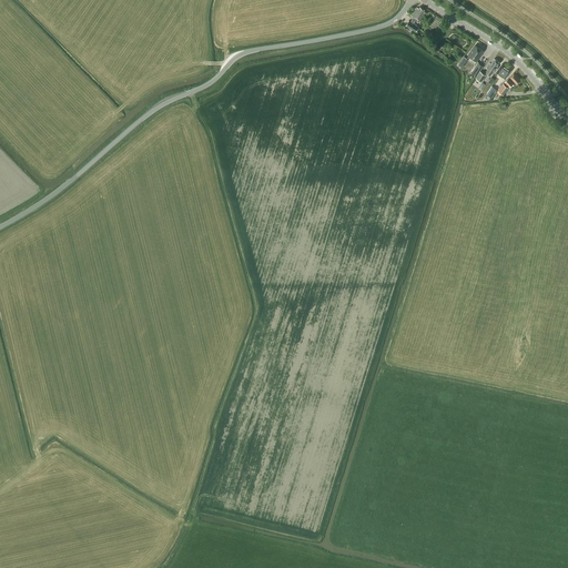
[(416,19),(419,21),(425,12),(423,11),(424,10),(419,7),(418,9),(417,8),(412,16),(413,17),(411,21),(408,20),(406,24),(415,31),(418,26),(414,23),(416,19)]
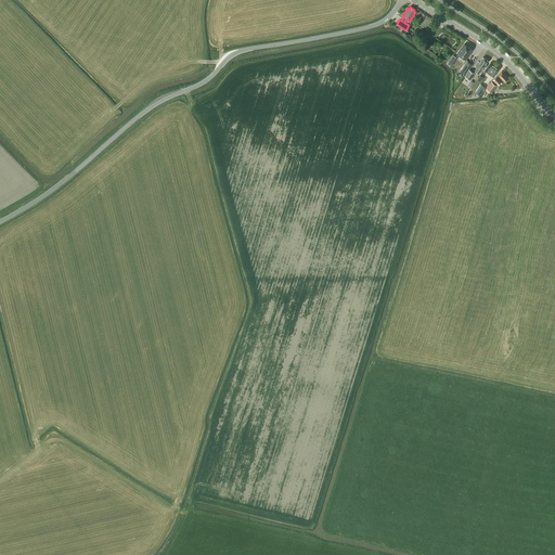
[(422,24),(427,27),(434,18),(427,14),(422,24)]
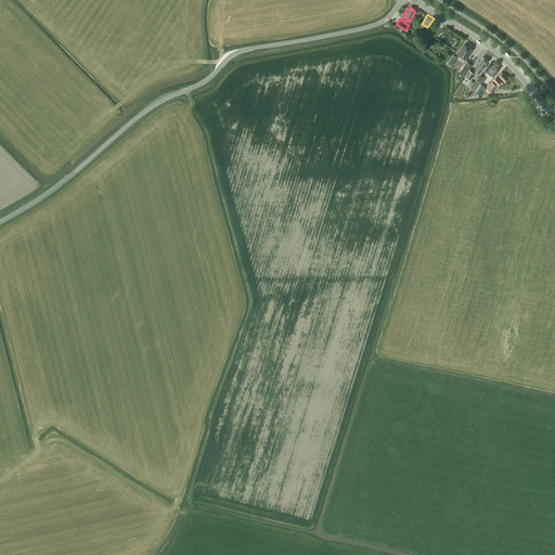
[(468,55),(467,55),(472,49),(464,44),(457,54),(466,60),(468,55)]
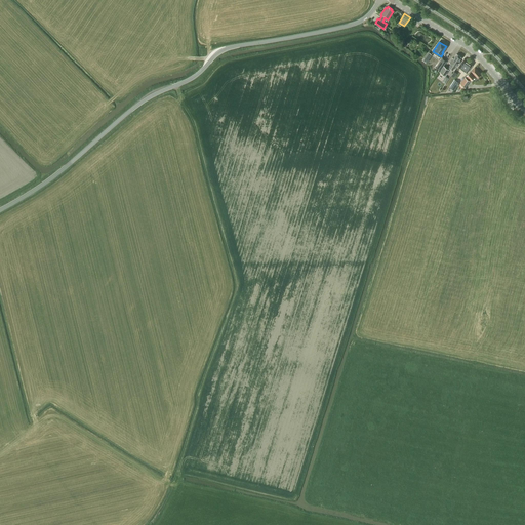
[(428,62),(433,53),(430,51),(423,59),(428,62)]
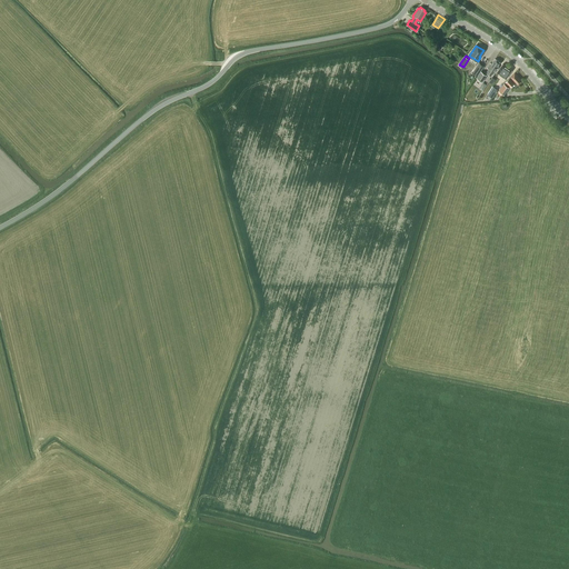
[(490,76),(493,72),(500,62),(495,59),(491,63),(490,63),(487,68),(489,69),(486,73),(490,76)]
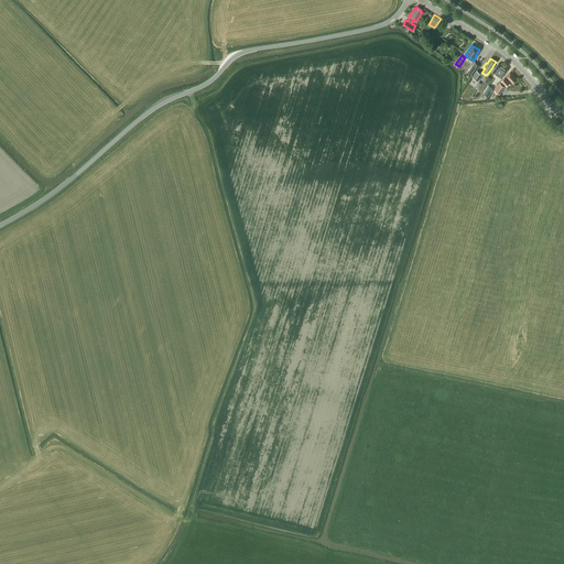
[(479,65),(475,62),(468,71),(474,74),(479,65)]
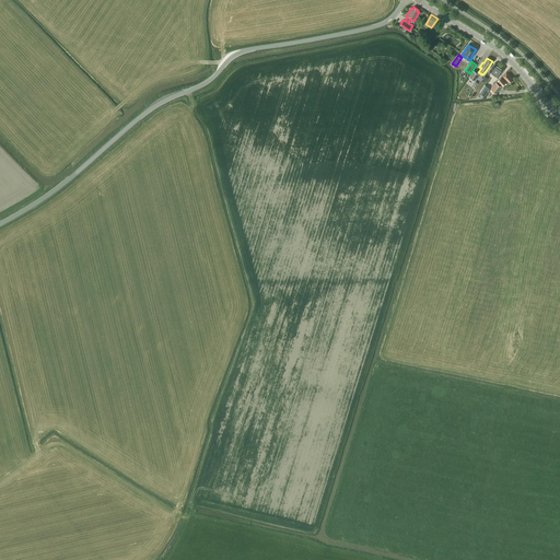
[(494,62),(491,68),(490,69),(499,76),(500,73),(501,73),(504,69),(494,62)]
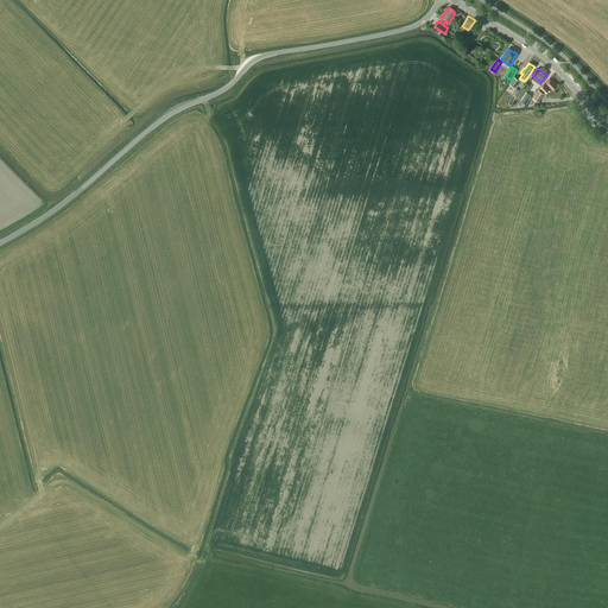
[(520,80),(514,76),(510,82),(515,87),(520,80)]
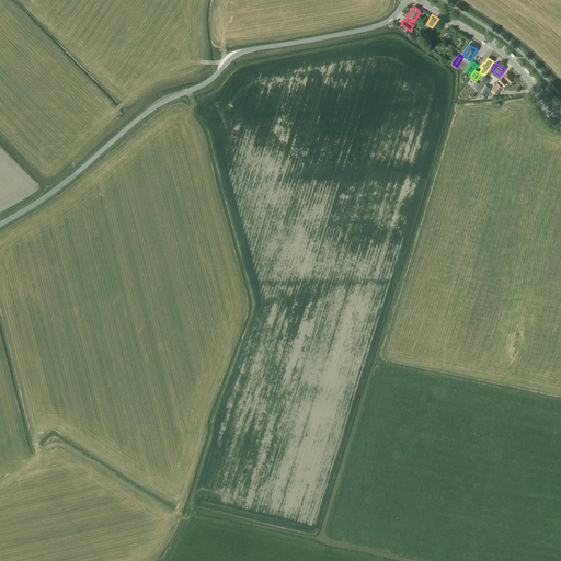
[(508,86),(515,80),(507,71),(497,80),(503,86),(506,82),(508,86)]
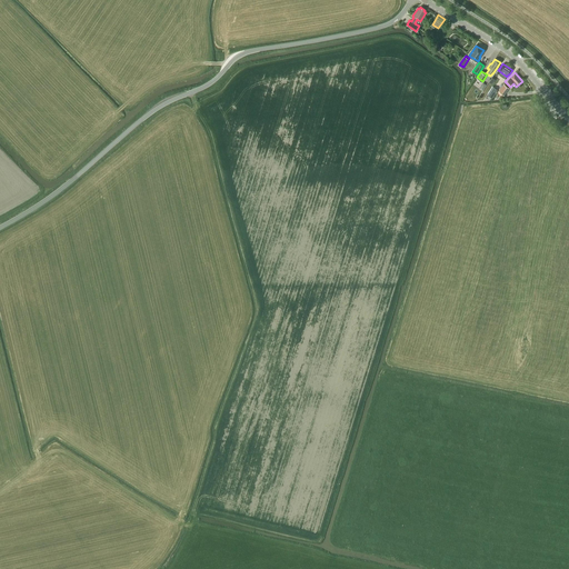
[(499,89),(505,93),(509,88),(503,83),(499,89)]
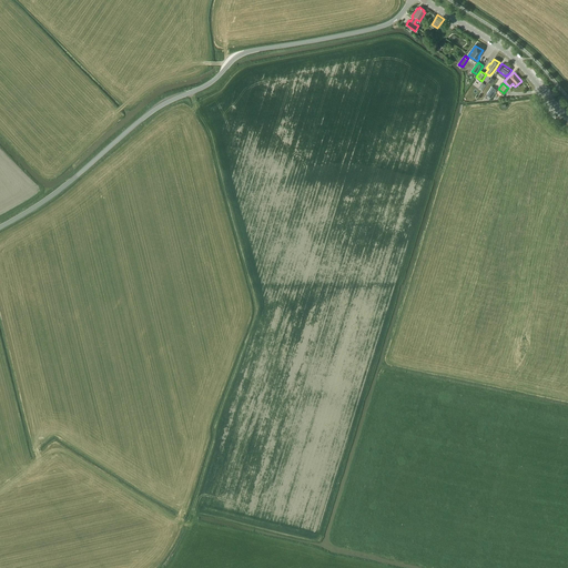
[(487,93),(492,97),(496,90),(492,87),(487,93)]
